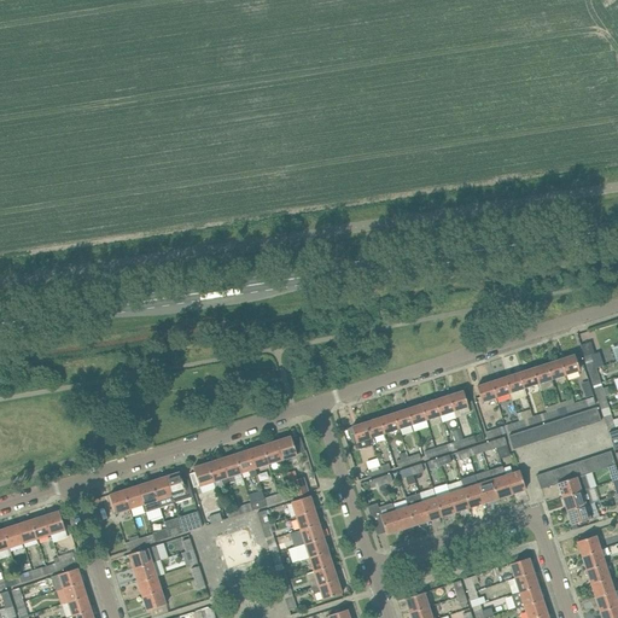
[(590,354),(587,342),(579,344),(589,371),(596,368),(595,367),(604,365),(599,351),(590,354)]
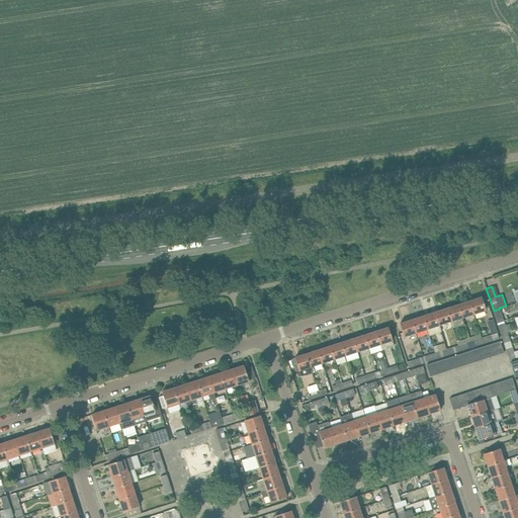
[(486,311),(482,297),(469,301),(473,315),(486,311)]
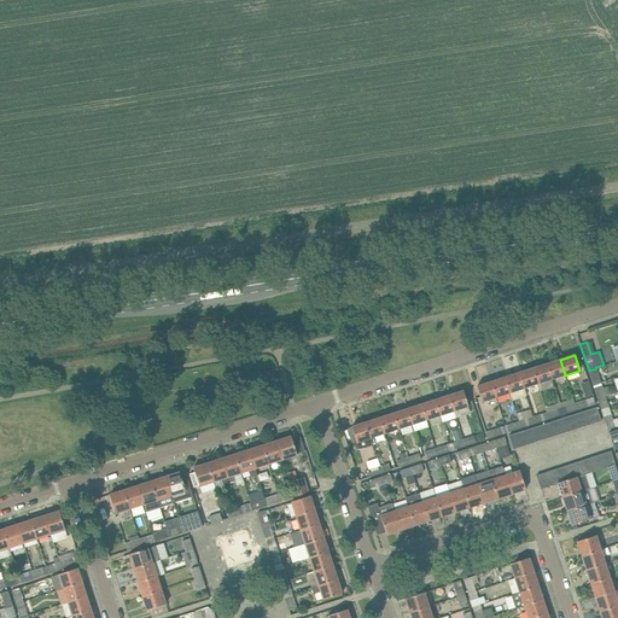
[(565,375),(560,360),(547,363),(552,379),(565,375)]
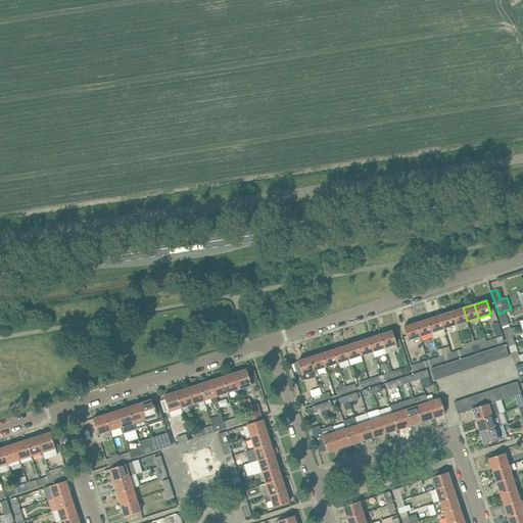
[(467,321),(463,307),(450,312),(457,331),(466,328),(465,322),(467,321)]
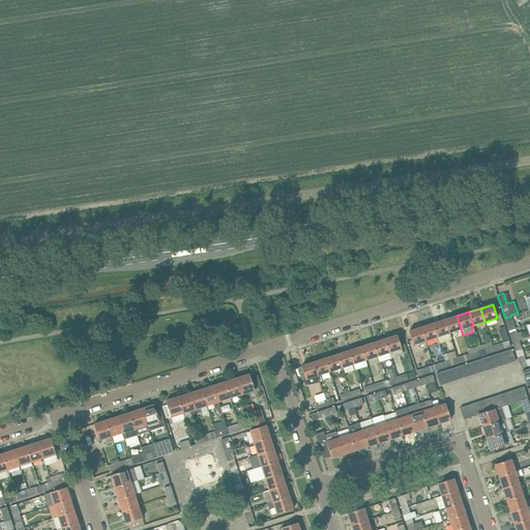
[(463,335),(457,316),(444,320),(451,340),(463,335)]
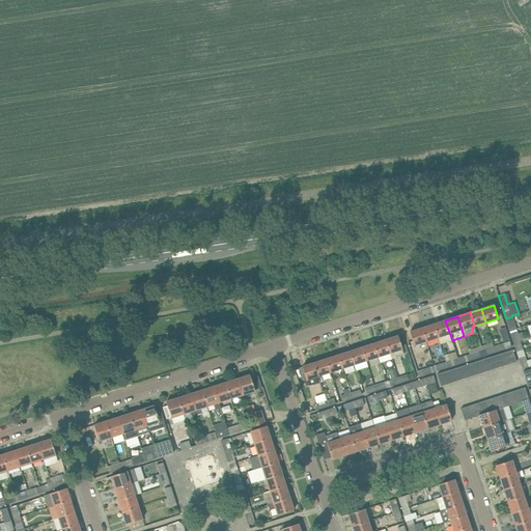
[(515,329),(512,316),(506,318),(509,331),(515,329)]
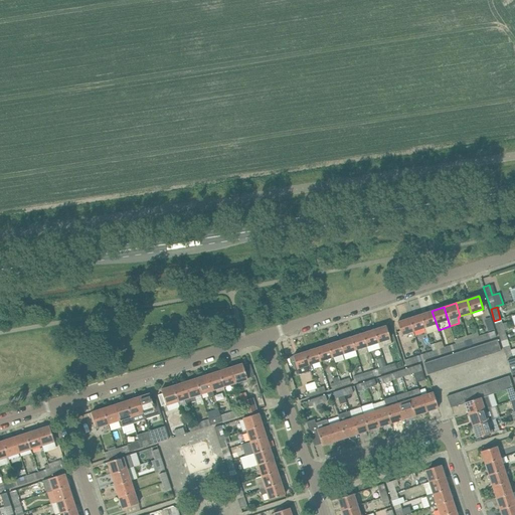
[(439,330),(432,311),(420,315),(424,328),(428,326),(431,333),(439,330)]
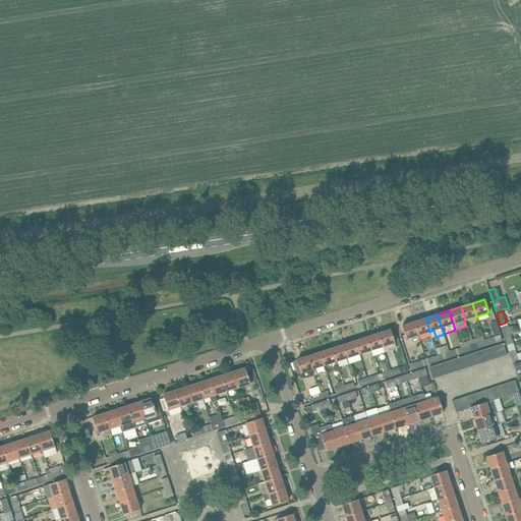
[(429,332),(425,319),(413,322),(417,335),(429,332)]
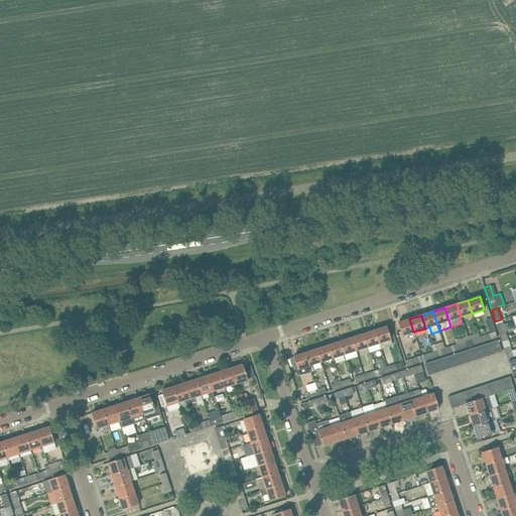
[(413,332),(409,318),(398,323),(402,336),(413,332)]
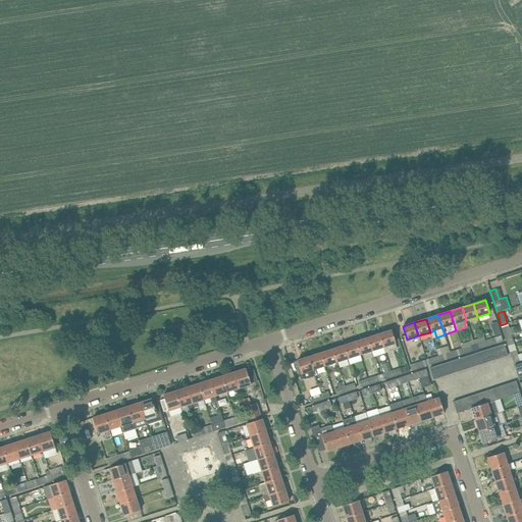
[(511,334),(507,323),(501,325),(505,336),(511,334)]
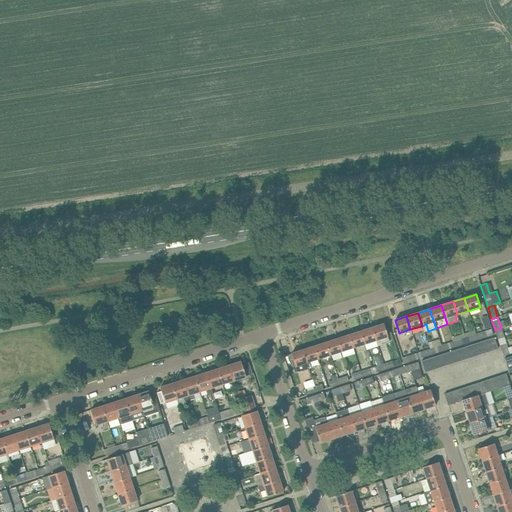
[(387,337),(383,324),(372,327),(376,340),(387,337)]
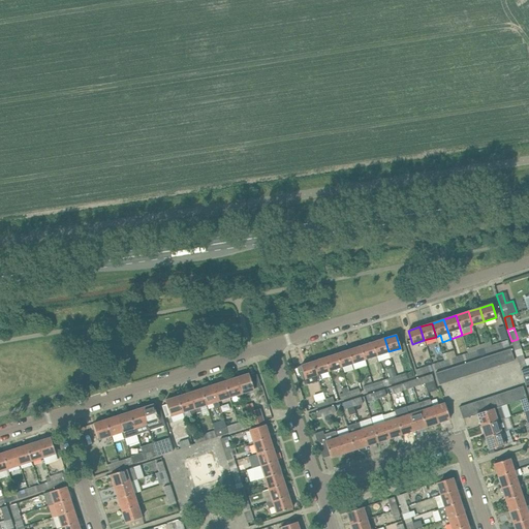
[(389,351),(384,338),(372,342),(376,355),(389,351)]
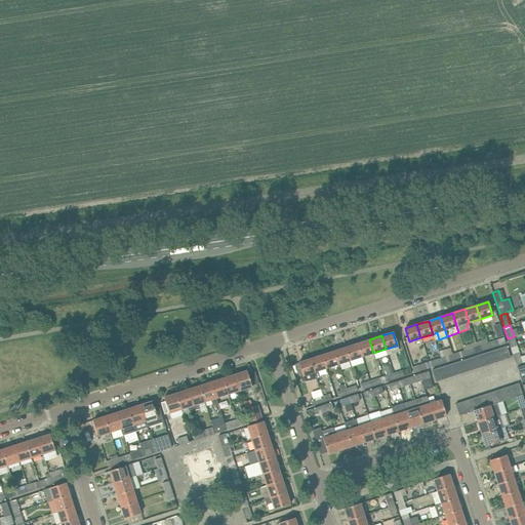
[(518,349),(514,336),(508,338),(512,351),(518,349)]
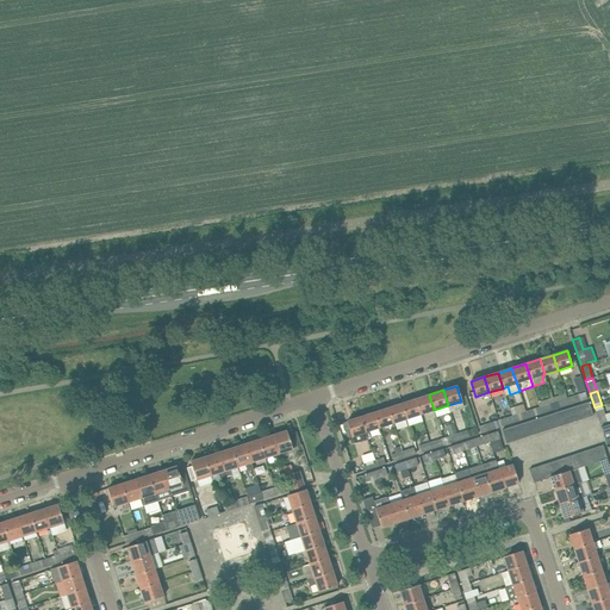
[(434,410),(429,394),(416,399),(421,415),(434,410)]
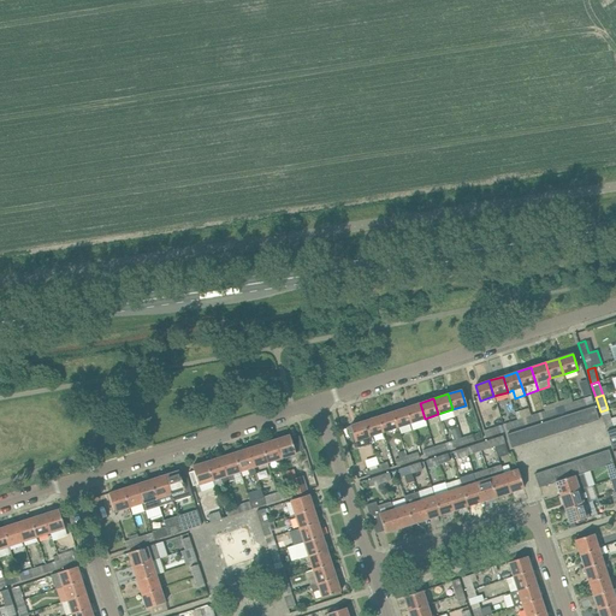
[(575,409),(586,406),(584,398),(573,402),(575,409)]
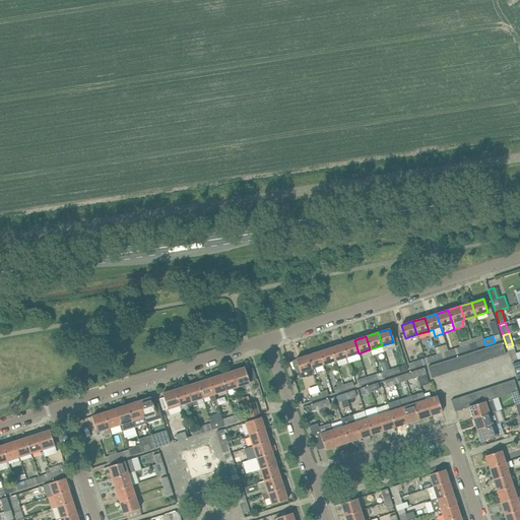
[(485,345),(483,339),(473,342),(475,348),(485,345)]
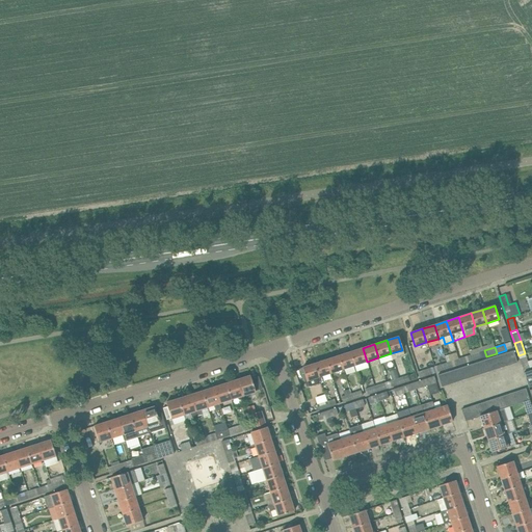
[(367,362),(363,348),(350,352),(354,366),(367,362)]
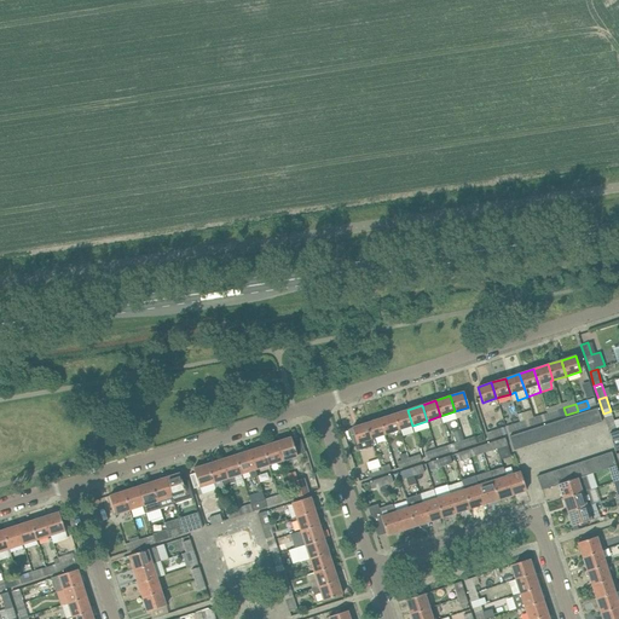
[(602,422),(599,410),(597,408),(590,410),(595,424),(602,422)]
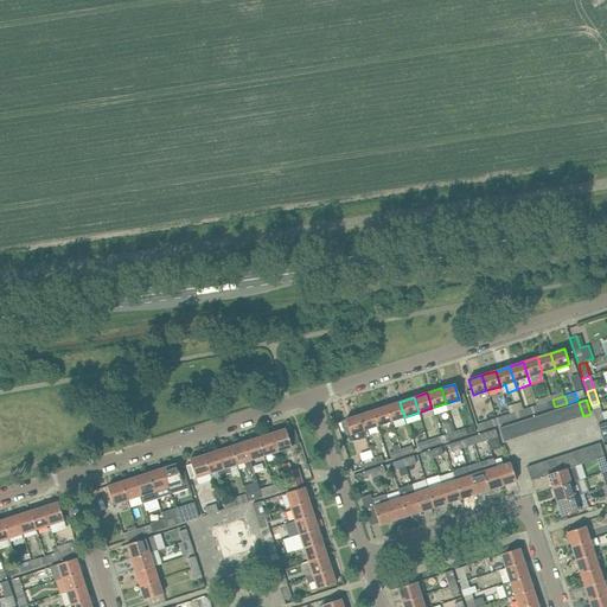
[(404,417),(400,402),(385,406),(391,421),(404,417)]
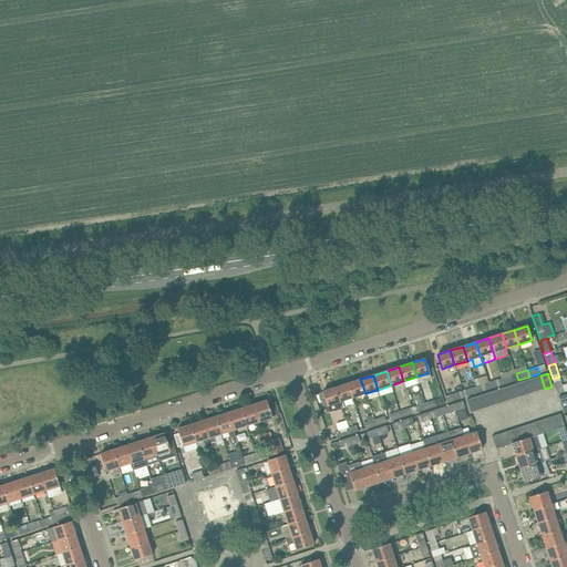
[(538,391),(545,389),(540,375),(535,378),(538,391)]
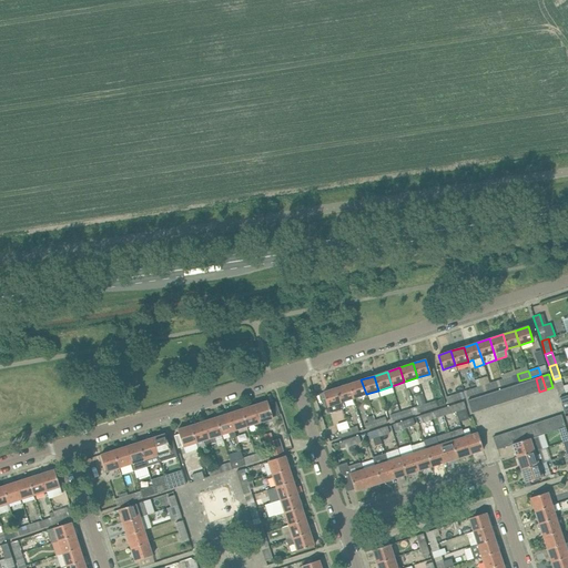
[(509,377),(503,379),(505,386),(511,384),(509,377)]
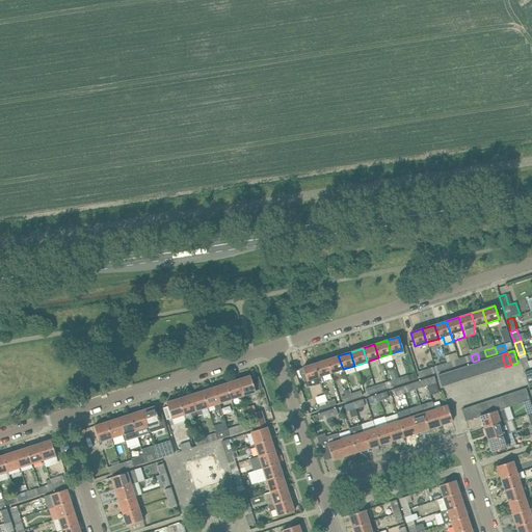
[(525,353),(519,355),(523,370),(531,367),(531,362),(531,361),(527,362),(525,353)]
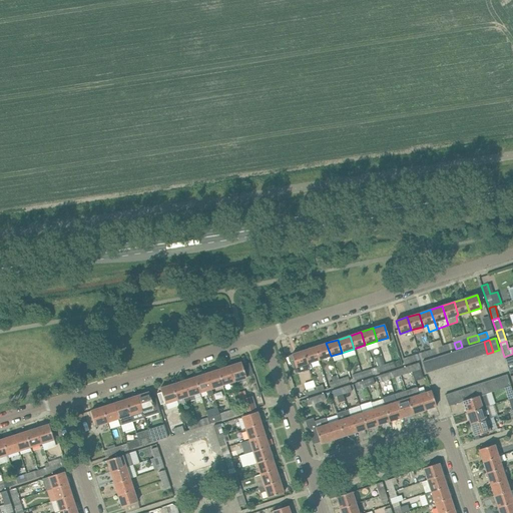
[(482,355),(487,354),(484,342),(478,344),(482,355)]
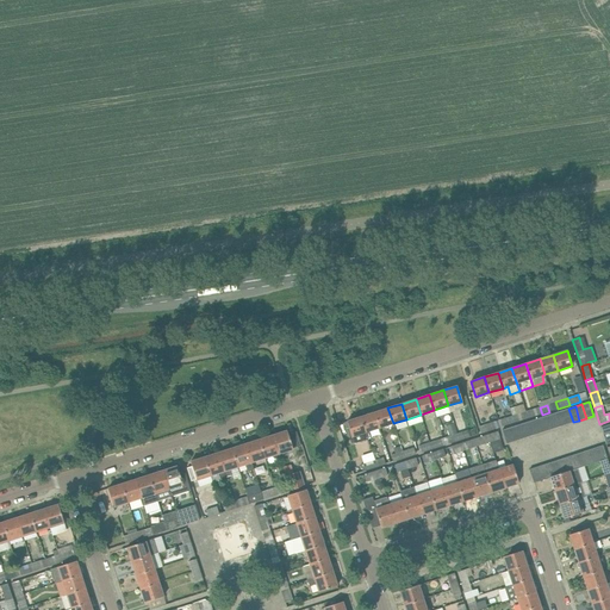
[(393,423),(387,408),(374,412),(379,428),(393,423)]
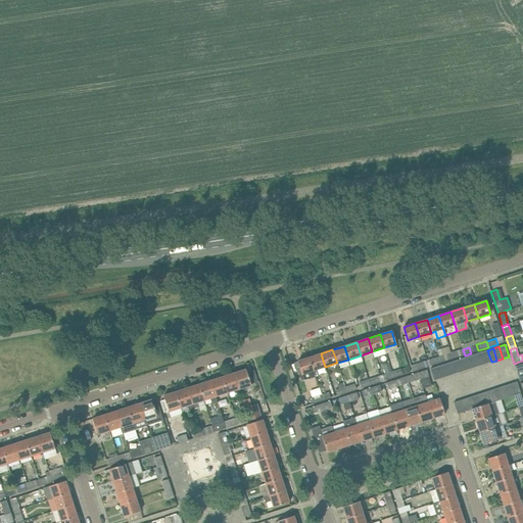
[(463,349),(456,351),(458,358),(465,355),(463,349)]
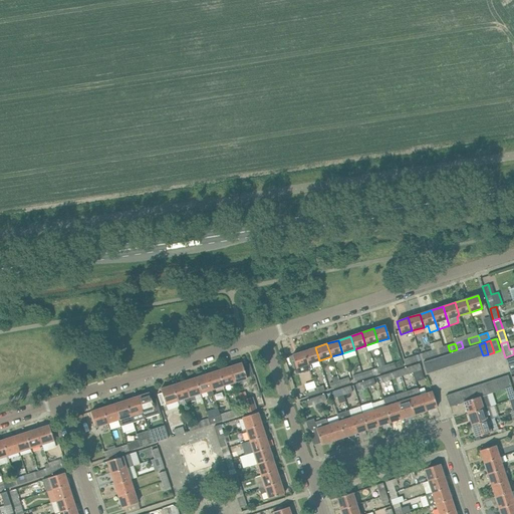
[(477,357),(483,355),(479,344),(473,346),(477,357)]
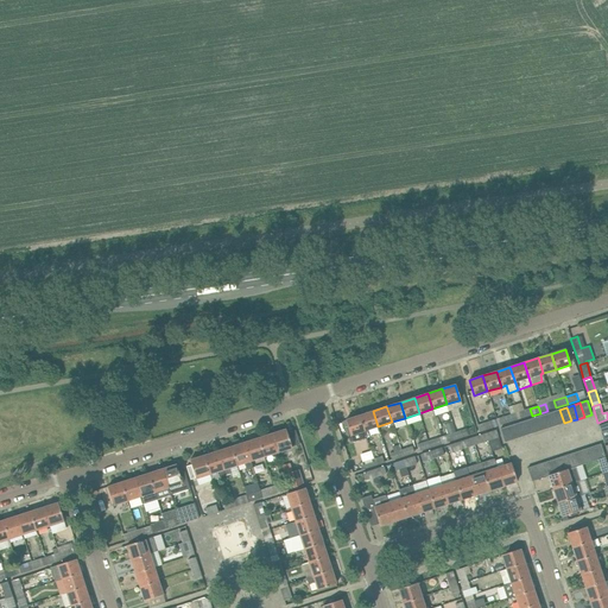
[(558,425),(564,423),(559,410),(553,411),(558,425)]
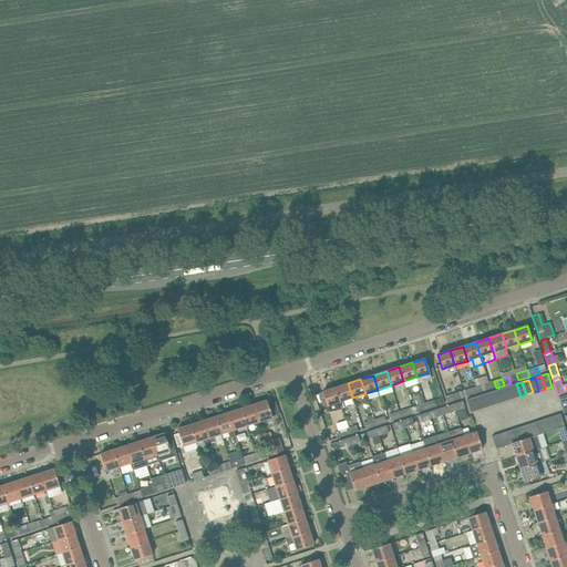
[(352,398),(348,383),(334,388),(340,402),(352,398)]
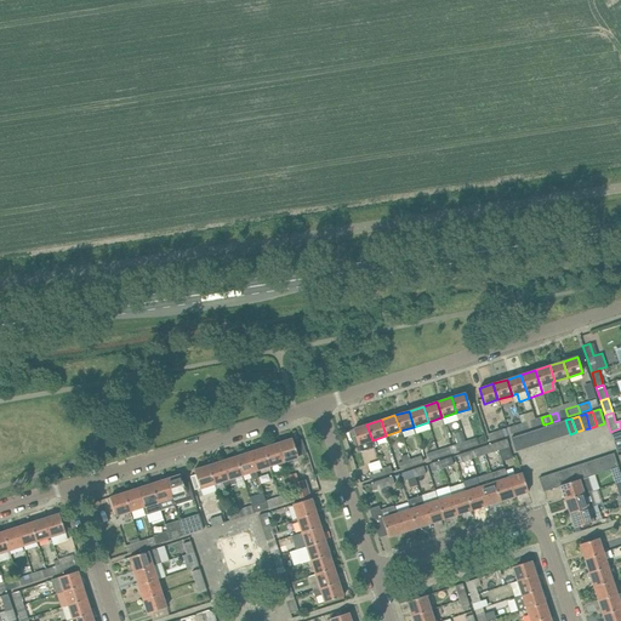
[(563,437),(570,434),(565,420),(558,422),(563,437)]
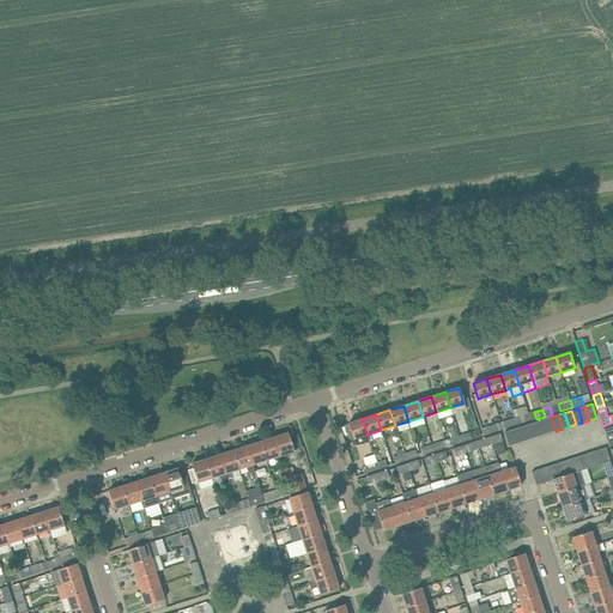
[(522,416),(515,418),(517,425),(525,423),(522,416)]
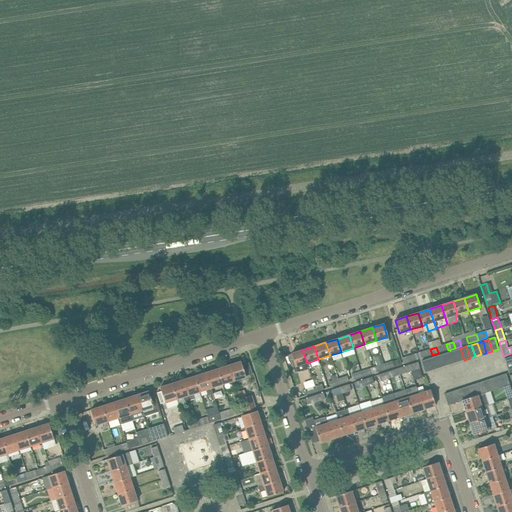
[(459,361),(464,360),(460,348),(455,350),(459,361)]
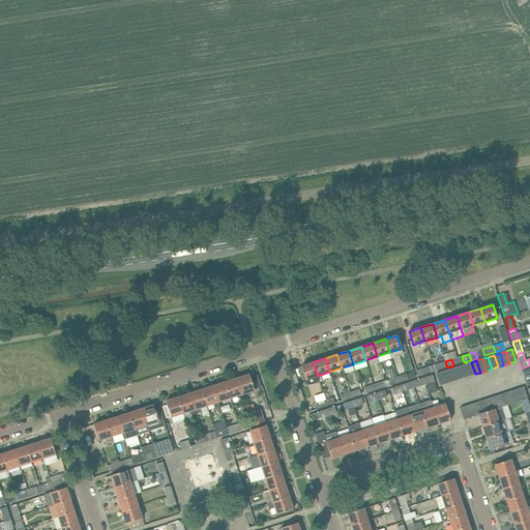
[(445,361),(438,363),(440,370),(447,367),(445,361)]
